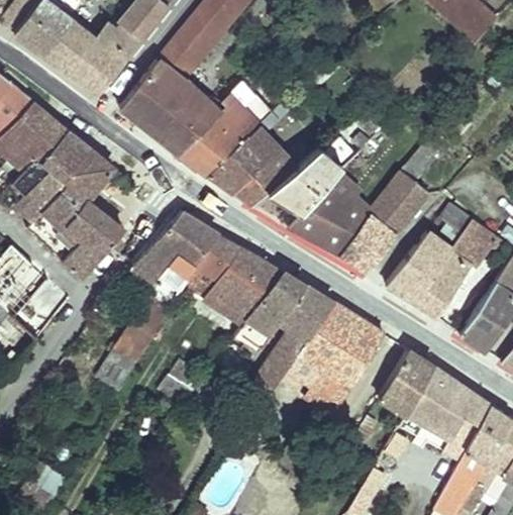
[(172,7),(170,5),(163,0),(141,0),(105,45),(43,0),(25,0),(4,26),(56,64),(101,96),(172,7)]
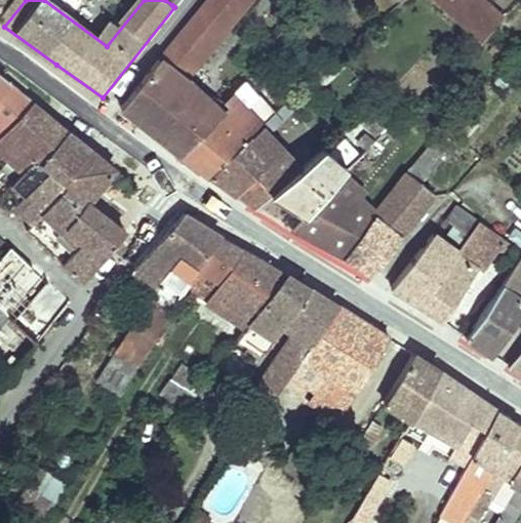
[(184,157),(226,114),(191,81),(189,84),(186,80),(251,0),(211,0),(196,18),(158,66),(124,111),(184,157)]
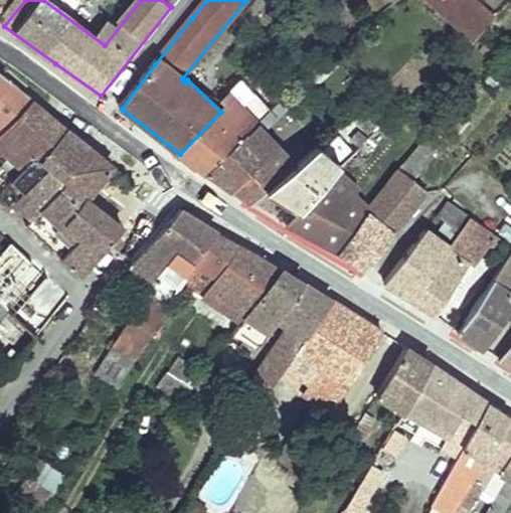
[(496,20),(474,0),(426,0),(475,43),(496,20)]
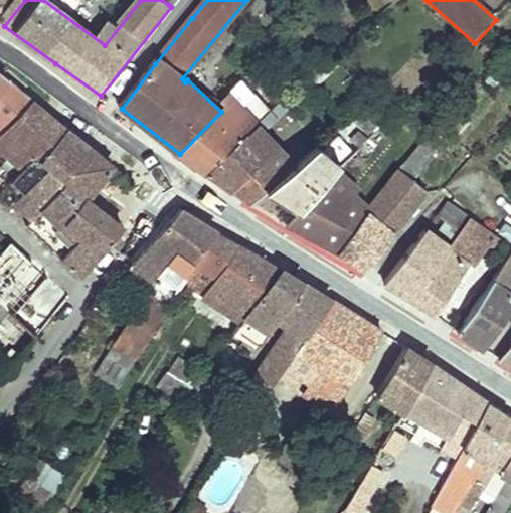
[(273,112),(208,175),(253,205),(270,191),(300,165),(267,131),(290,109),(292,111),(340,67),(334,59),(276,109),(273,112)]
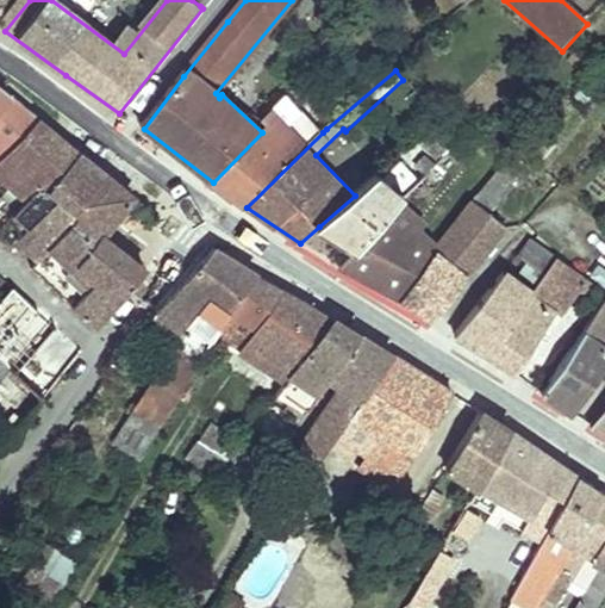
[(604,76),(598,72),(593,78),(604,86),(604,76)]
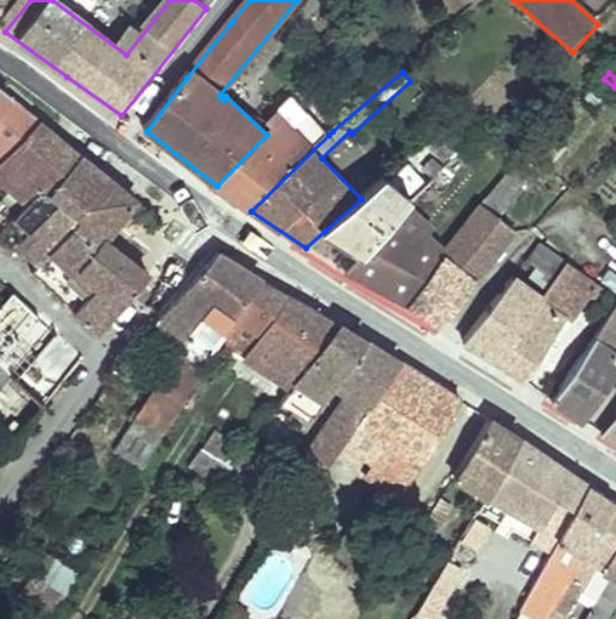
[(0,166),(43,124),(0,89),(0,166)]
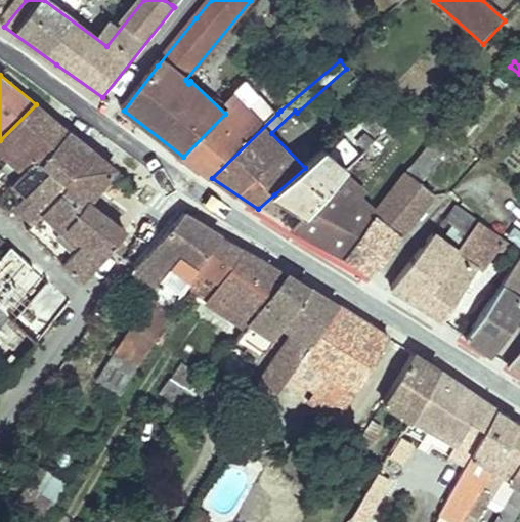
[(212,178),(277,114),(247,82),(227,102),(231,107),(225,114),(183,157),(212,178)]
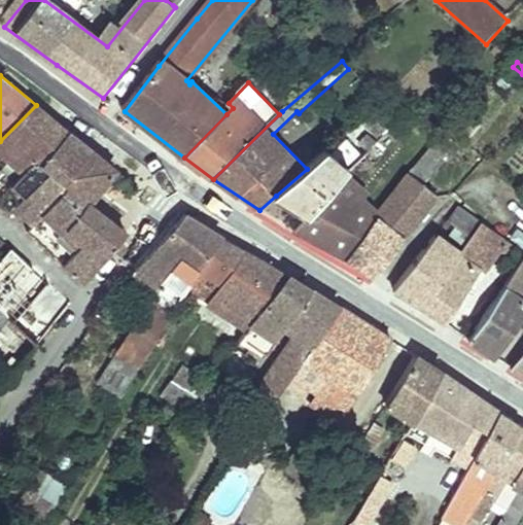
[(0,150),(13,163),(27,173),(38,161),(44,166),(72,134),(36,105),(0,141),(0,150)]
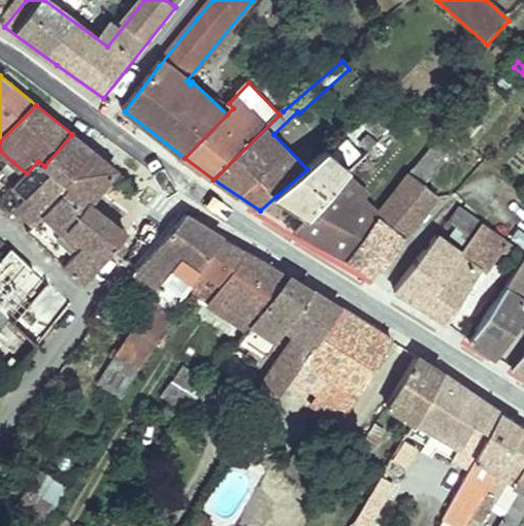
[(393,130),(375,114),(368,123),(384,138),(393,130)]
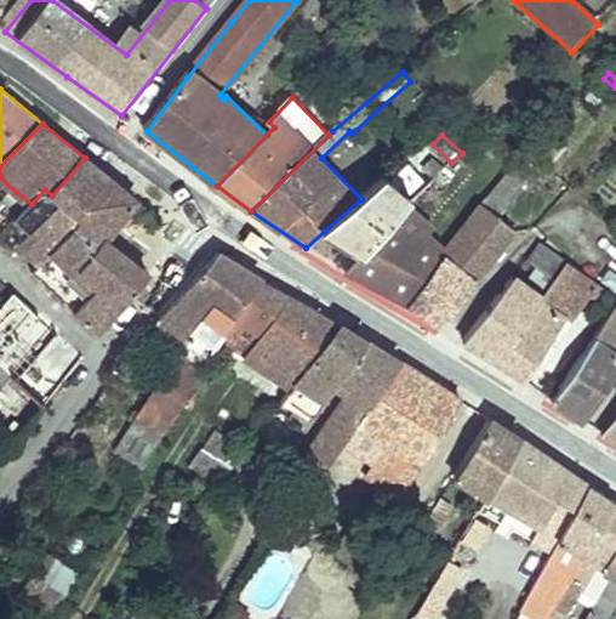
[(412,198),(364,254),(348,273),(409,307),(446,254),(449,251),(422,228),(450,196),(446,192),(473,163),(469,159),(462,153),(451,163),(446,168),(435,177),(428,183),(412,198)]
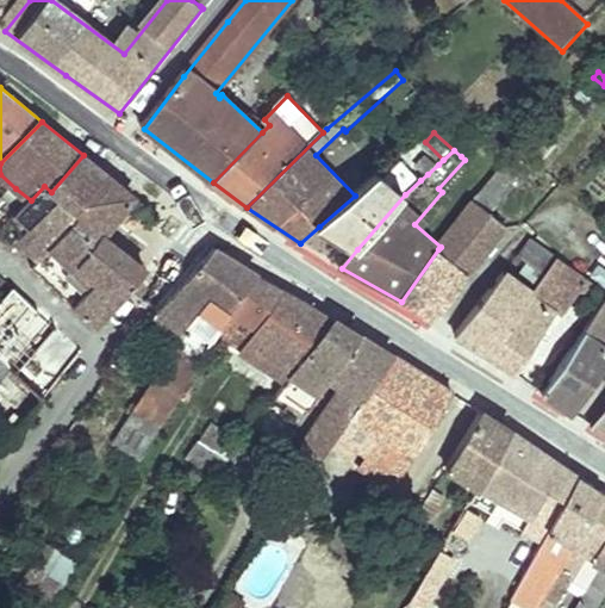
[(44,186),(31,200),(17,215),(32,230),(61,200),(76,212),(108,175),(83,155),(51,192),(44,186)]
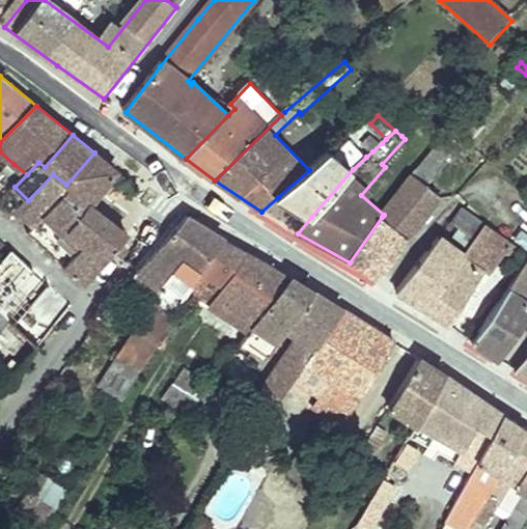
[(365,146),(372,151),(382,143),(373,136),(365,146)]
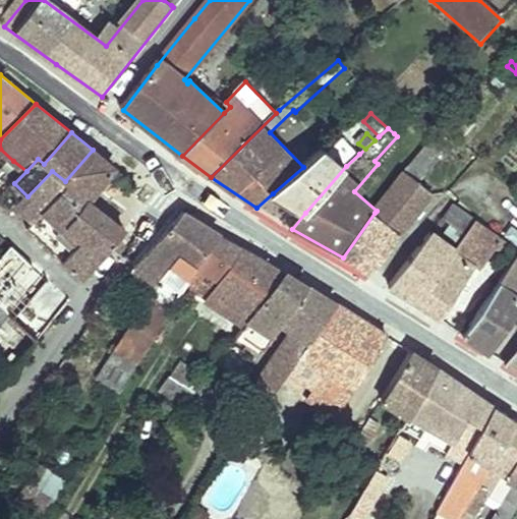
[(416,162),(377,211),(375,213),(402,235),(436,194),(417,180),(448,143),(438,135),(429,145),(416,162)]
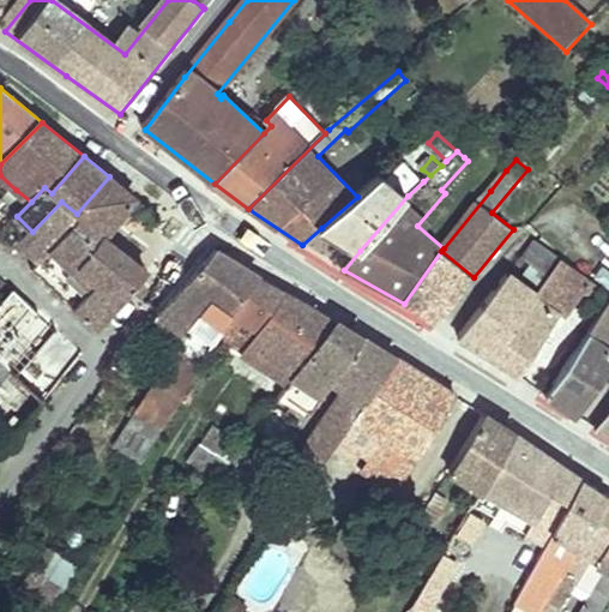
[(321,228),(360,251),(408,196),(423,181),(405,163),(389,179),(381,175),(357,197),(321,228)]
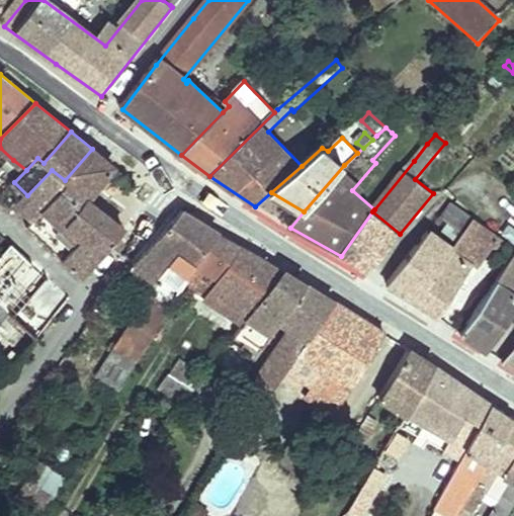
[(80,209),(88,200),(115,168),(92,149),(65,180),(52,170),(27,195),(17,205),(33,222),(60,193),(80,209)]
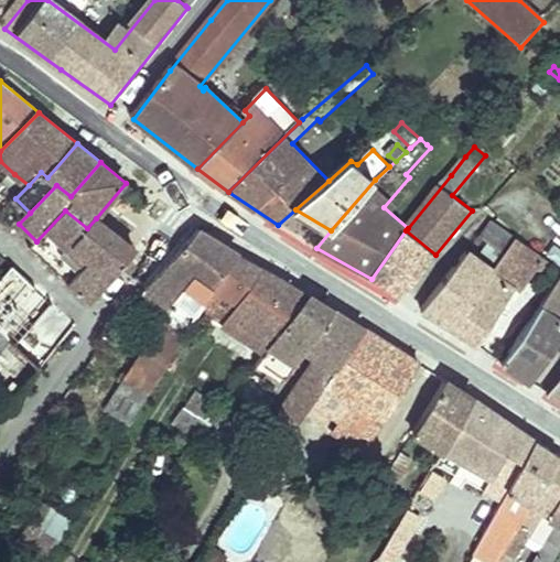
[(36,241),(31,248),(93,304),(137,250),(96,218),(87,228),(65,211),(36,241)]
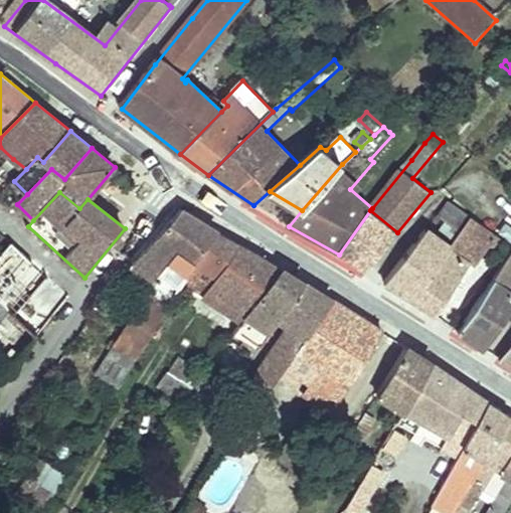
[(461,233),(473,217),(452,202),(440,217),(461,233)]
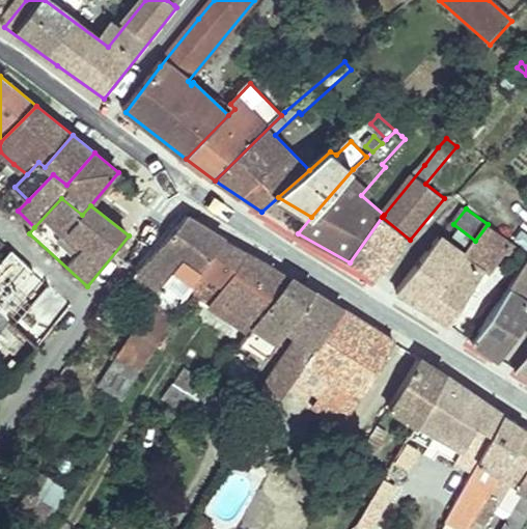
[(410,240),(382,217),(350,262),(379,281),(410,240)]
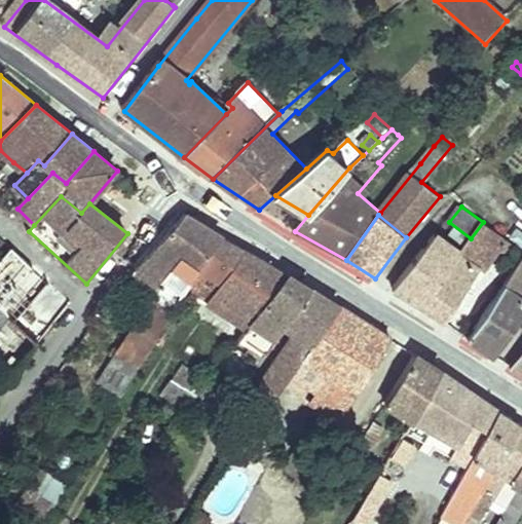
[(223,238),(186,216),(162,246),(139,272),(181,302),(184,297),(188,290),(192,284),(197,275),(201,269),(223,238)]
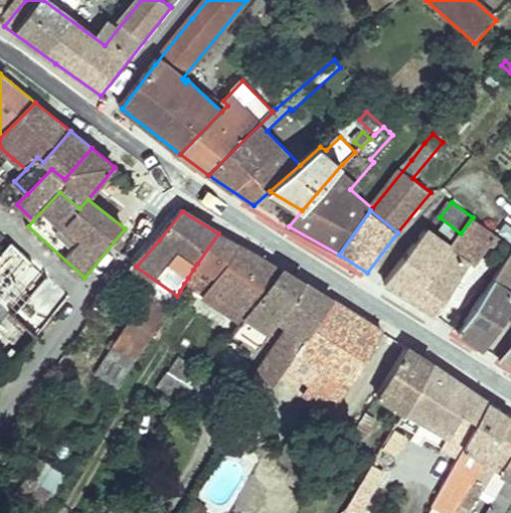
[(473,270),(497,236),(473,217),(461,233),(453,246),(430,229),(386,285),(436,317),(457,287),(471,268),(473,270)]
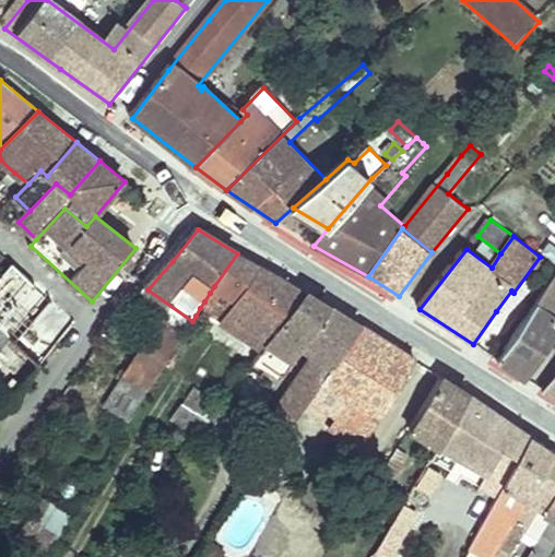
[(237,253),(214,286),(238,301),(222,323),(264,351),(308,292),(292,282),(237,253)]
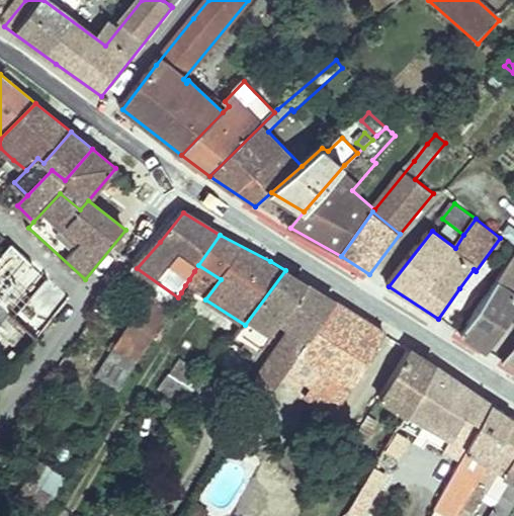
[(72,299),(13,246),(0,260),(0,306),(9,314),(40,340),(72,299)]
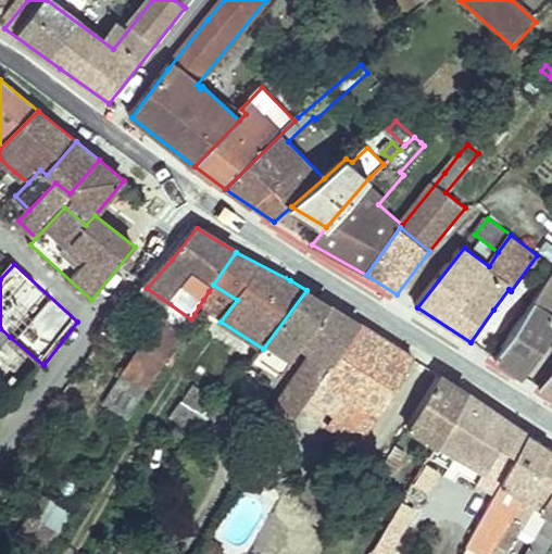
[(551,277),(498,361),(524,378),(551,337),(551,277)]
